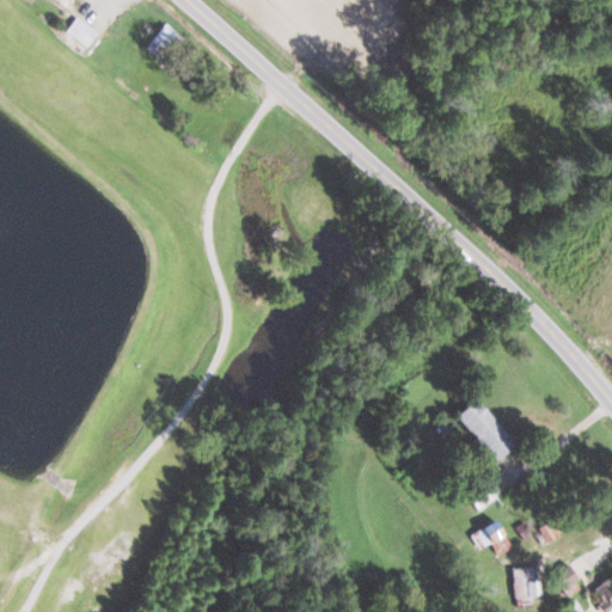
[(66,32),(89,46),(97,30),(75,17),(66,32)]
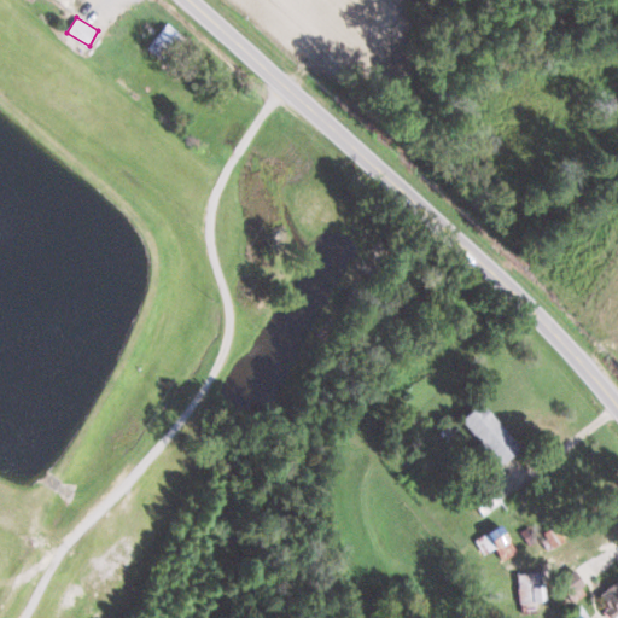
[(519,448),(477,402),(458,420),(478,442),(473,445),(487,460),(490,456),(499,466),(519,448)]
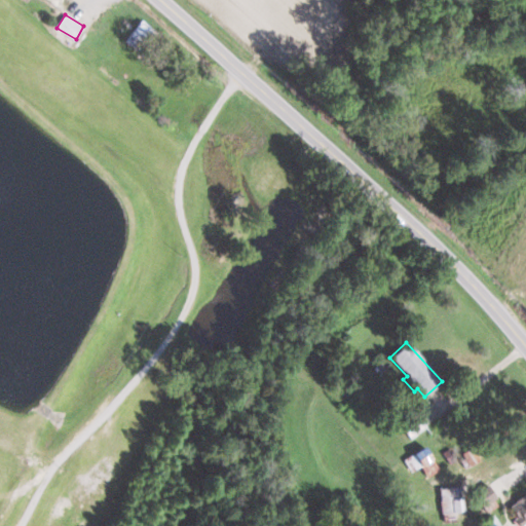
[(403,459),(410,473),(420,467),(426,478),(439,472),(425,447),(403,459)]
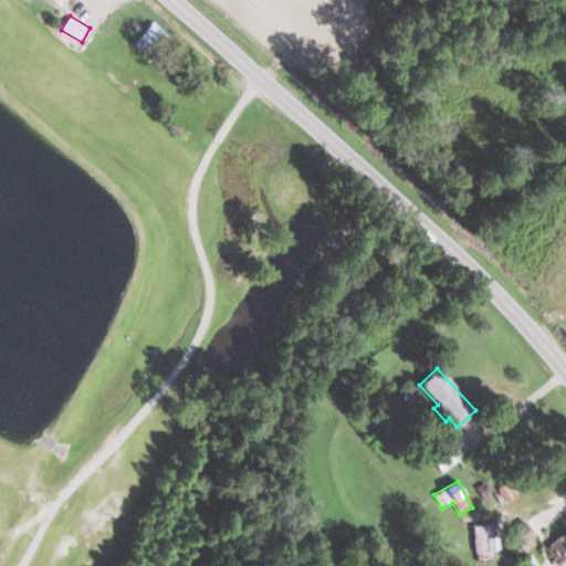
[(510,532),(519,546),(534,537),(525,522),(510,532)]
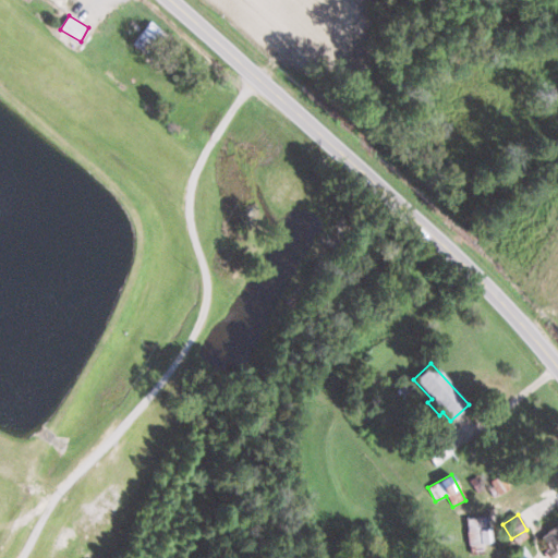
[(466,518),(469,554),(481,553),(481,544),(492,543),(489,517),(466,518)]
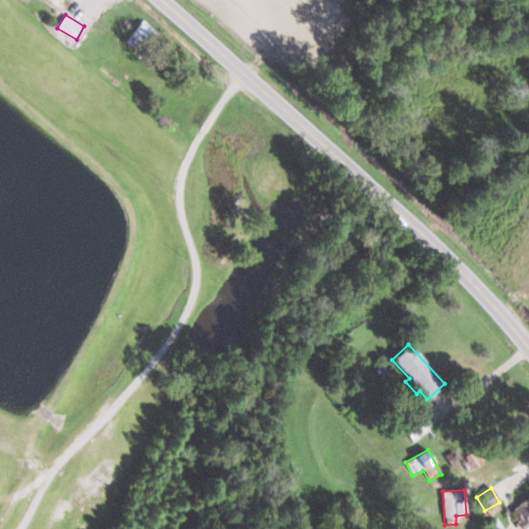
[(526,528),(528,527),(528,498),(510,512),(523,528),(526,528)]
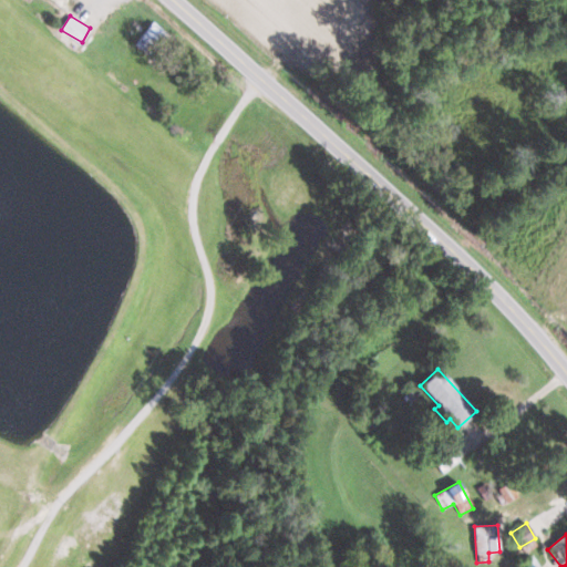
All buildings are outlined.
